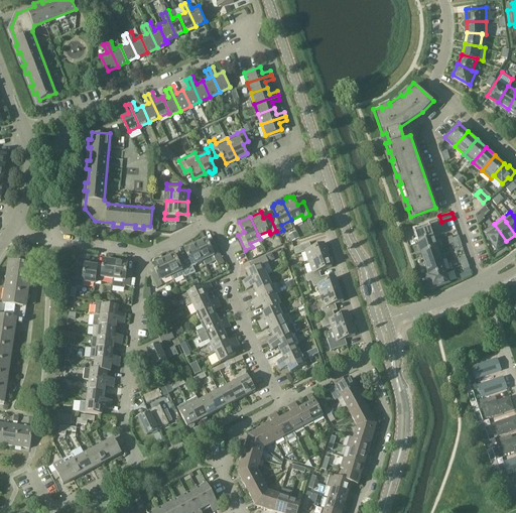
[(414,228),(418,240),(433,235),(433,236),(437,234),(432,222),(414,228)]
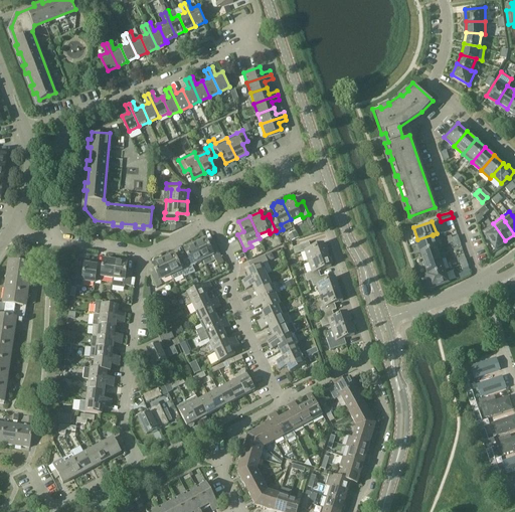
[(505,240),(493,223),(484,229),(487,234),(496,247),(505,240)]
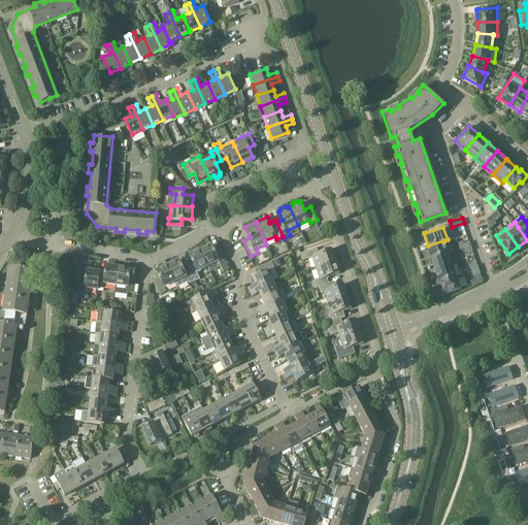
[(302,234),(296,237),(299,244),(305,241),(302,234)]
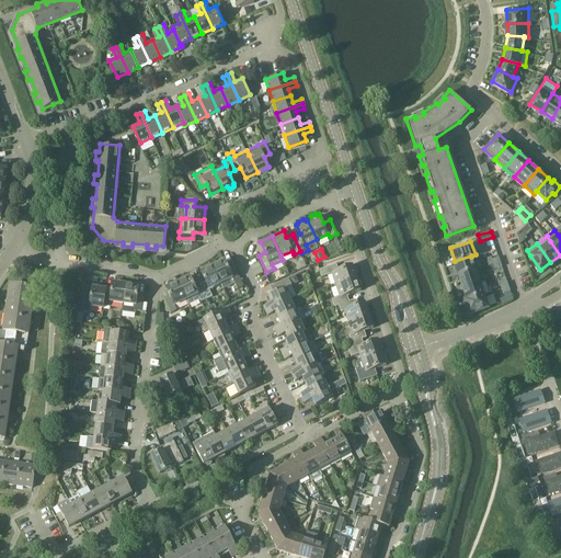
[(455,261),(459,273),(474,268),(471,257),(471,255),(455,261)]
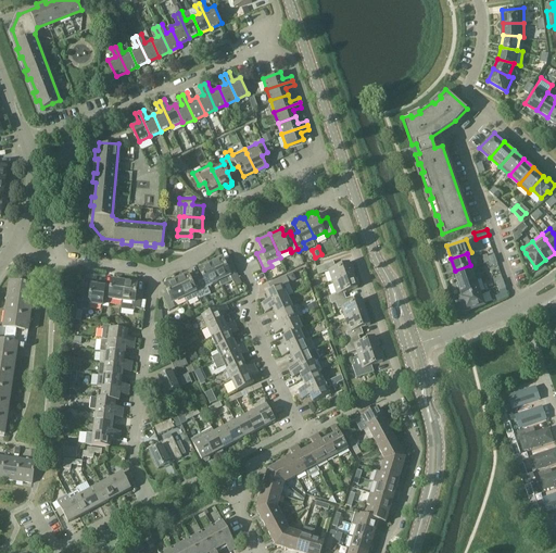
[(223,256),(211,262),(218,278),(222,284),(232,278),(236,284),(241,281),(231,260),(226,263),(223,256)]
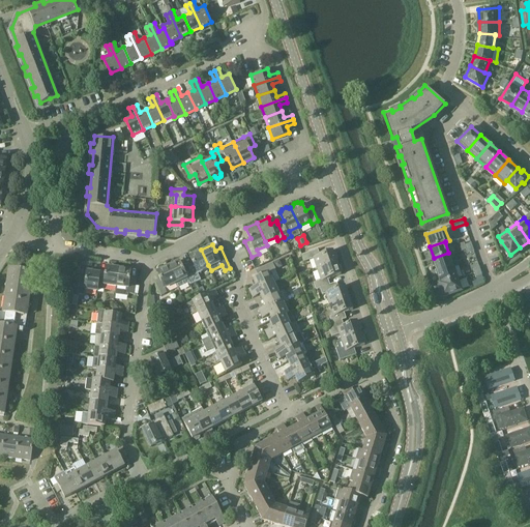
[(314,256),(317,266),(336,260),(336,258),(337,256),(336,252),(333,251),(333,249),(320,253),(318,246),(302,253),(304,259),(314,256)]
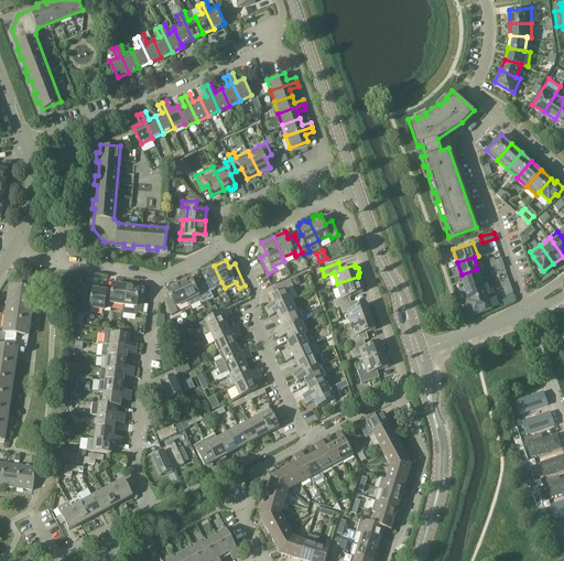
[(205,277),(198,279),(208,298),(214,295),(210,288),(221,282),(214,266),(202,271),(205,277)]
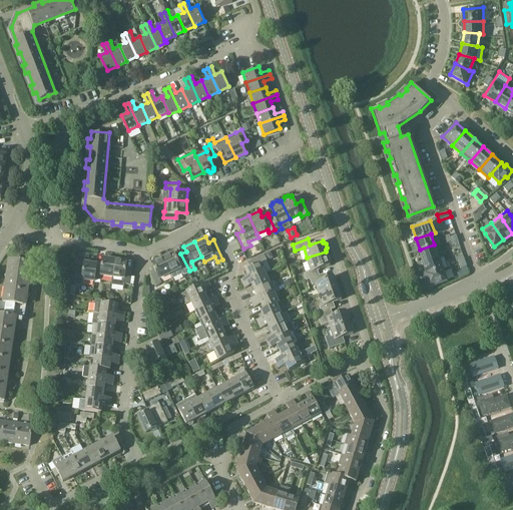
[(420,249),(423,261),(438,256),(434,244),(420,249)]
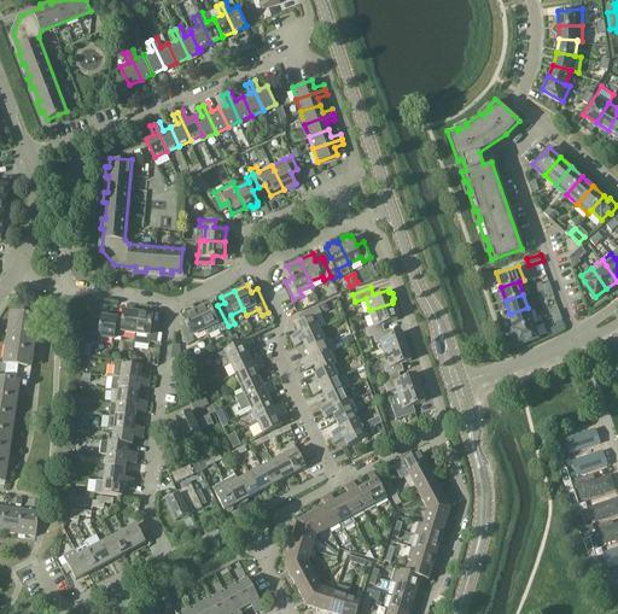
[(209,302),(196,309),(205,327),(208,333),(220,327),(221,329),(228,326),(217,305),(213,309),(209,302)]
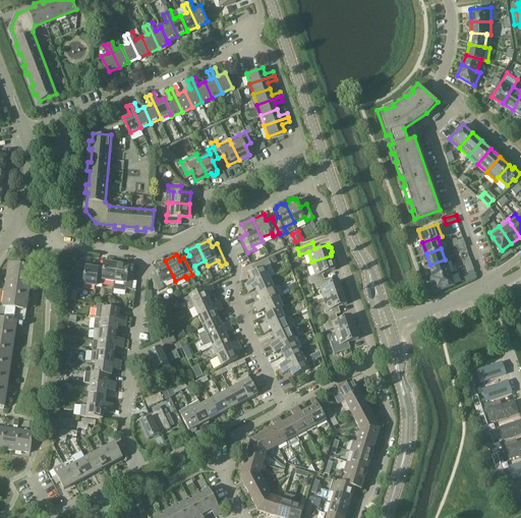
[(310,282),(314,281),(325,277),(323,272),(335,267),(335,266),(336,263),(335,260),(332,257),(331,255),(311,262),(315,273),(308,276),(310,282)]
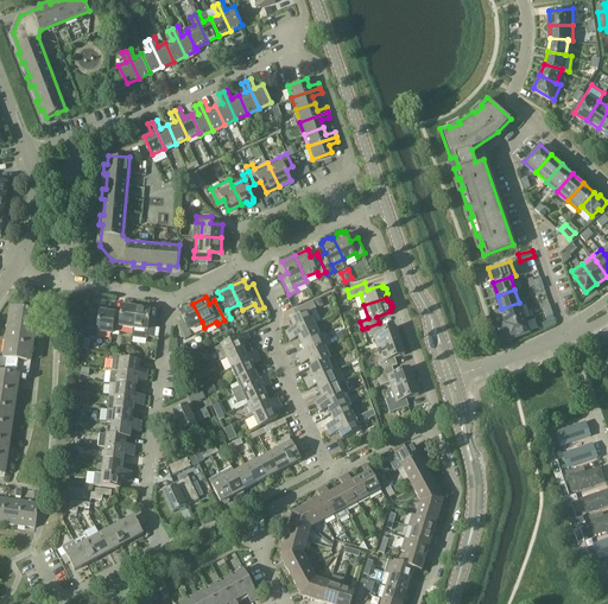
[(287,334),(315,320),(322,317),(314,299),(297,306),(301,313),(291,318),(293,325),(285,329),(287,334)]
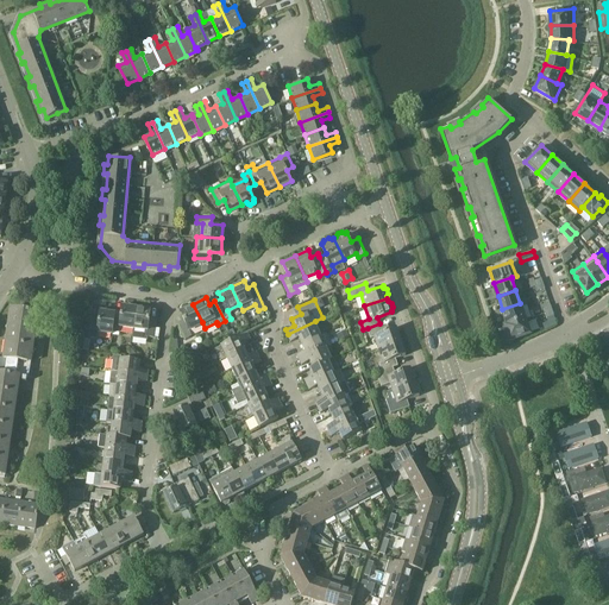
[(114,314),(112,329),(119,331),(120,325),(132,326),(136,306),(123,303),(121,315),(114,314)]
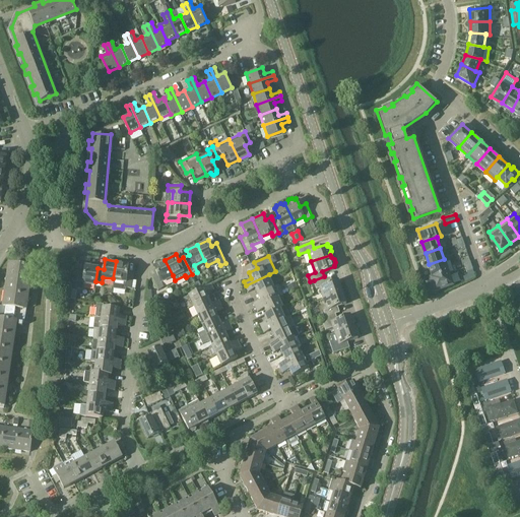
[(429,264),(433,275),(448,270),(444,259),(429,264)]
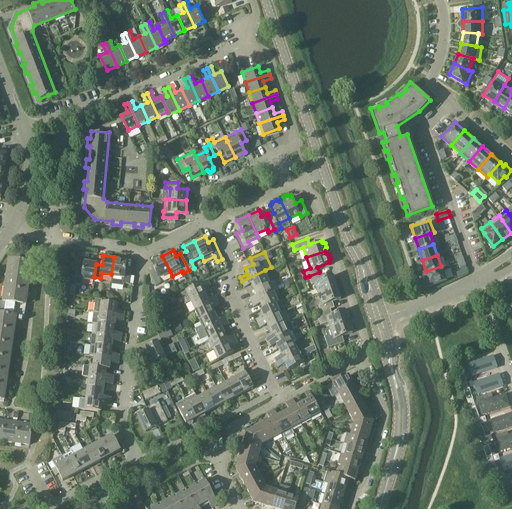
[(156,283),(161,281),(159,276),(170,271),(162,256),(152,260),(156,269),(151,272),(156,283)]
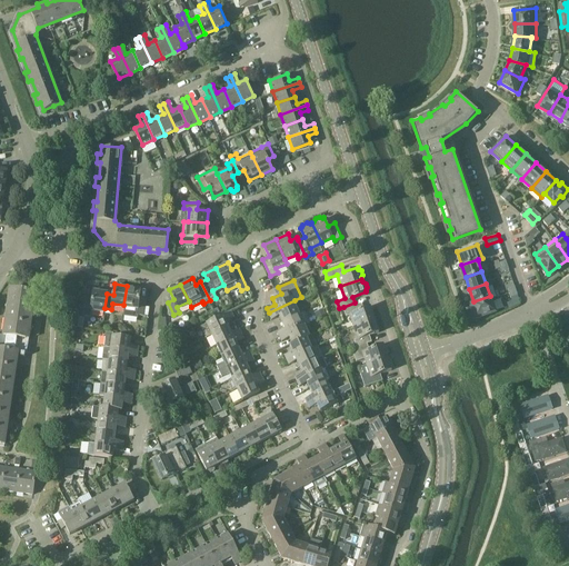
[(29,336),(37,289),(10,286),(3,331),(0,331),(0,440),(6,442),(19,349),(27,350),(29,336)]
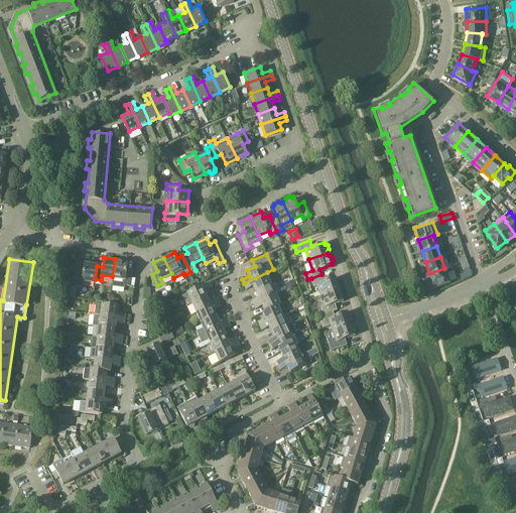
[(115,259),(112,276),(113,277),(112,283),(124,285),(124,283),(130,284),(132,271),(126,270),(127,261),(115,259)]
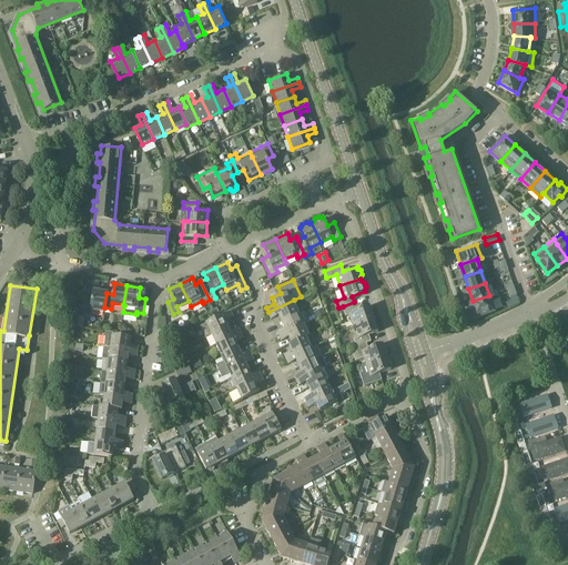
[(104,310),(104,308),(107,293),(108,291),(102,290),(103,288),(94,286),(94,289),(93,289),(92,296),(87,295),(84,312),(91,313),(91,308),(104,310)]
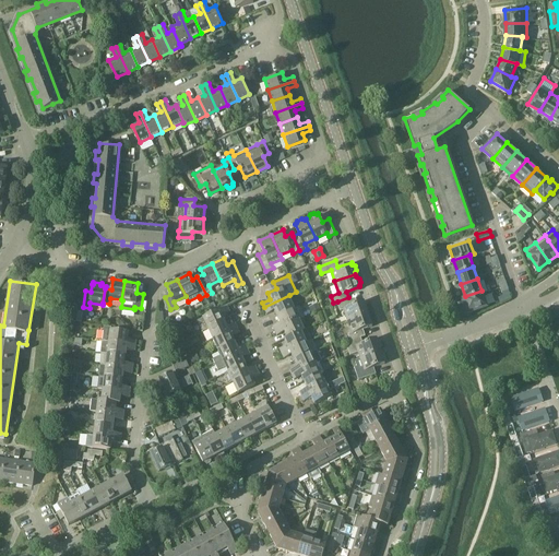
[(482,291),(465,296),(463,297),(468,311),(486,305),(482,291)]
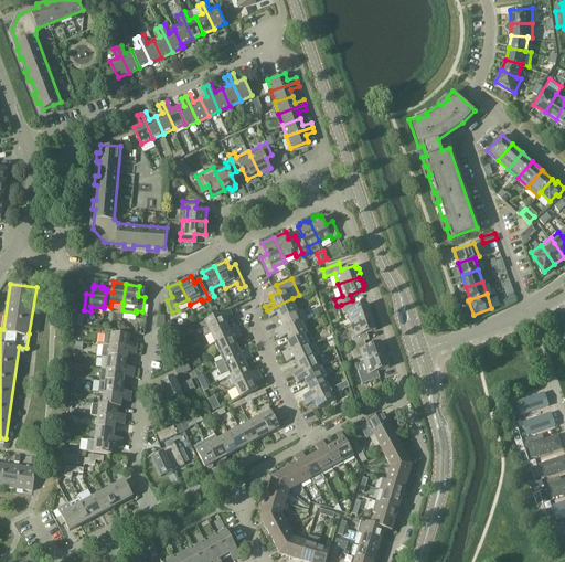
[(292,298),(267,310),(269,315),(277,311),(280,317),(297,309),(292,298)]
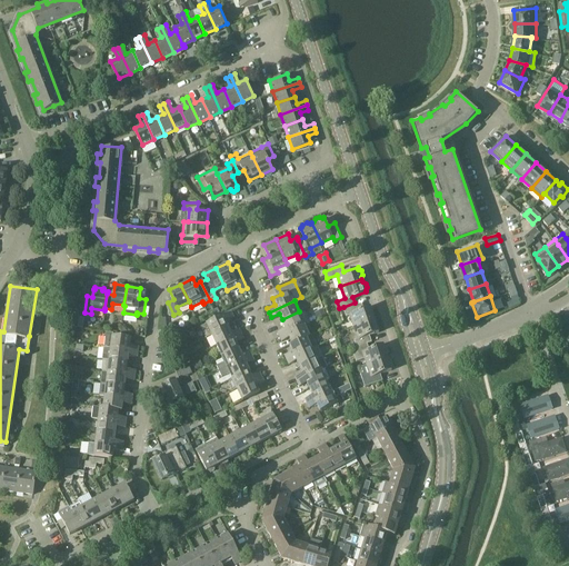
[(350,313),(353,325),(375,317),(370,305),(361,308),(359,301),(355,303),(343,307),(346,314),(350,313)]
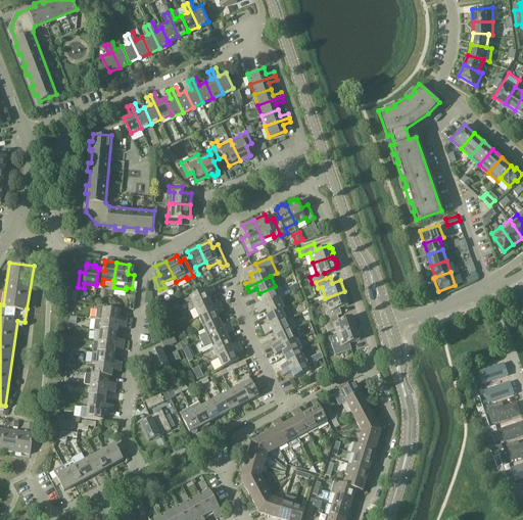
[(189,309),(194,305),(210,298),(207,292),(215,289),(212,284),(185,297),(184,298),(189,309)]
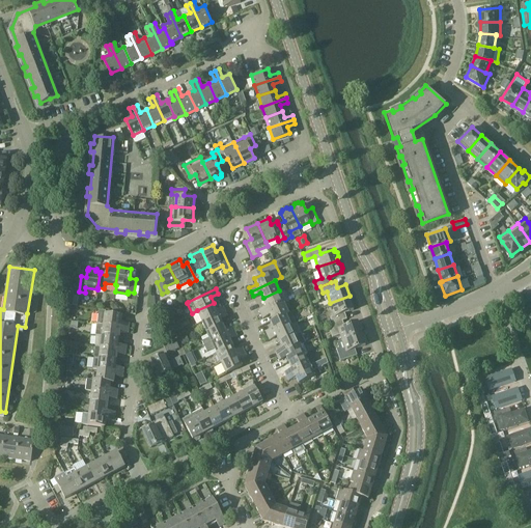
[(259,307),(260,311),(284,301),(289,299),(289,298),(285,288),(284,288),(279,290),(263,298),(267,304),(259,307)]
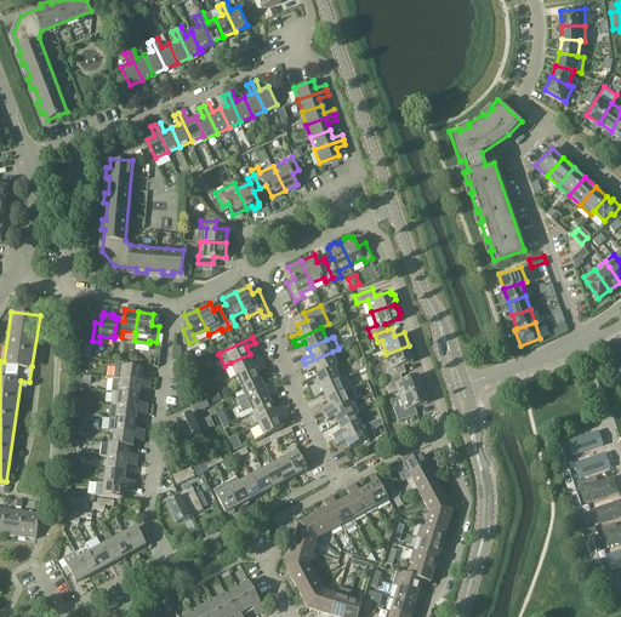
[(386,367),(389,376),(400,372),(405,370),(403,363),(414,359),(409,346),(386,354),(391,366),(386,367)]
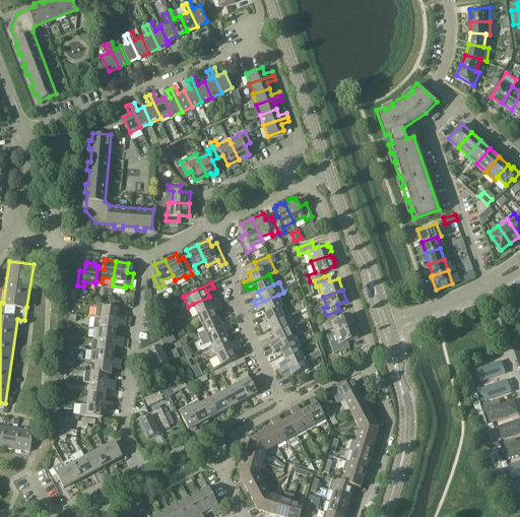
[(265,307),(267,312),(282,305),(278,295),(255,305),(257,310),(265,307)]
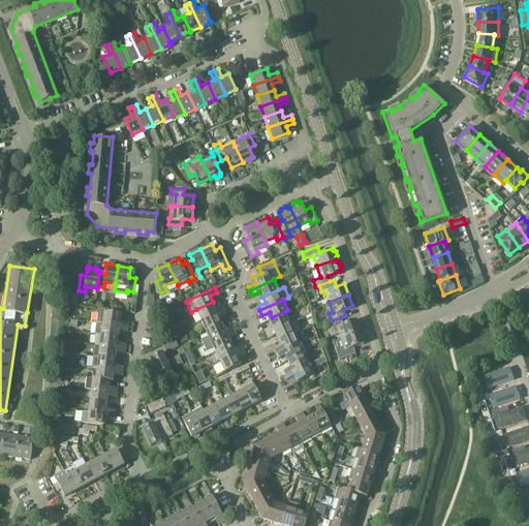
[(213,302),(196,309),(201,319),(224,308),(222,304),(215,307),(213,302)]
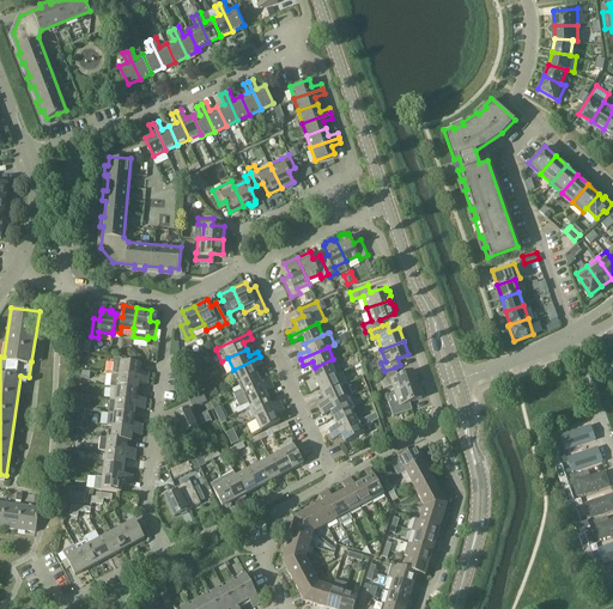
[(114,354),(113,371),(120,371),(149,375),(150,370),(140,369),(141,361),(122,359),(122,355),(114,354)]
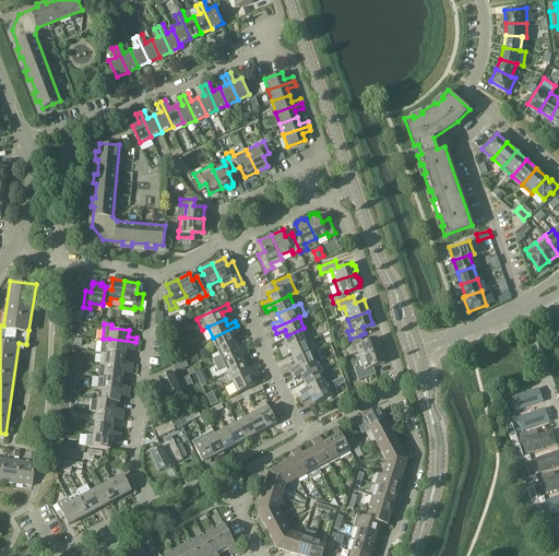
[(237,326),(213,338),(218,347),(235,340),(232,334),(239,330),(237,326)]
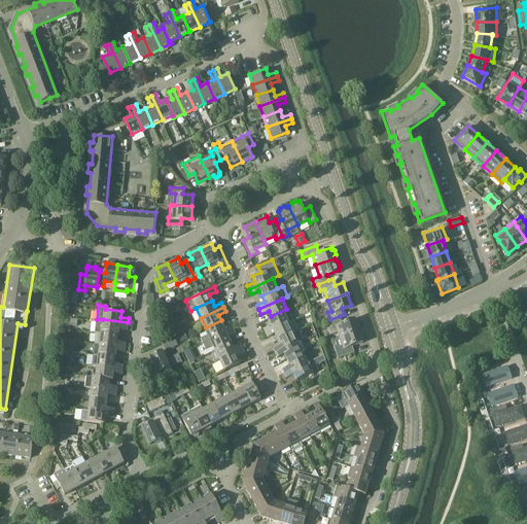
[(166,309),(171,320),(174,318),(169,308),(166,309)]
